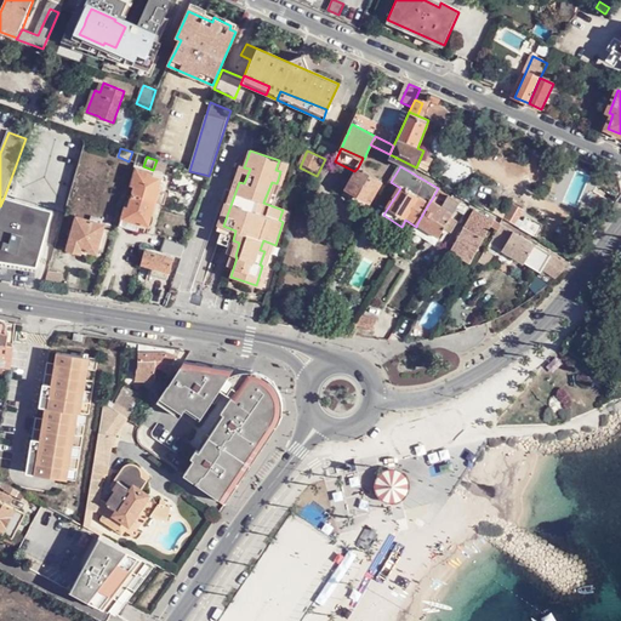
[(126,206),(121,224),(138,232),(141,226),(151,226),(165,180),(149,176),(151,172),(138,169),(134,186),(136,187),(130,208),(126,206)]
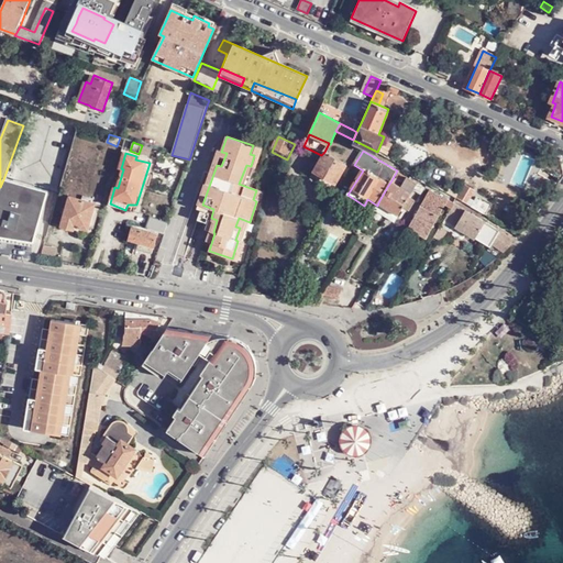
[(327,153),(316,172),(337,183),(346,164),(327,153)]
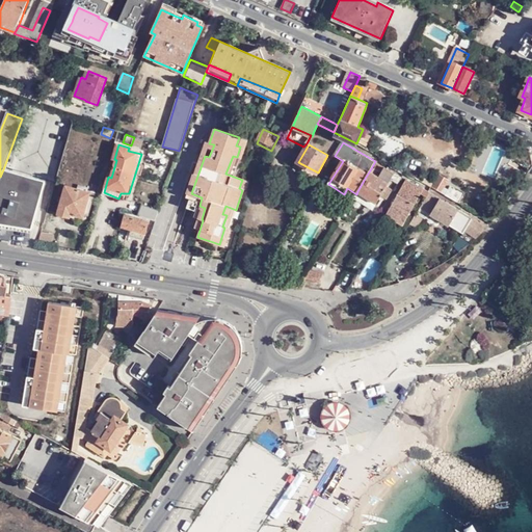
[(0,177),(0,223),(32,229),(46,180),(3,169),(0,177)]
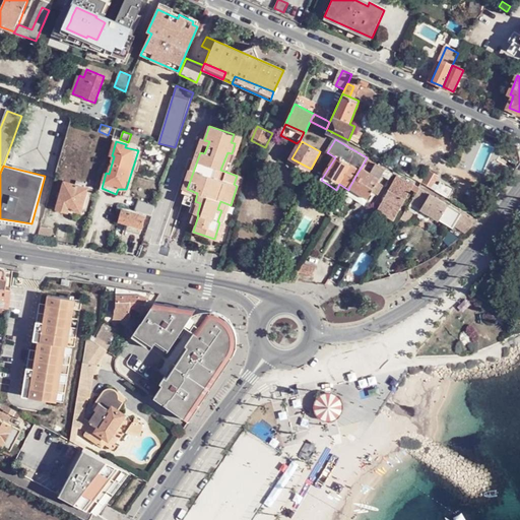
[(381,179),(362,167),(358,173),(349,187),(368,198),(369,199),(381,179)]
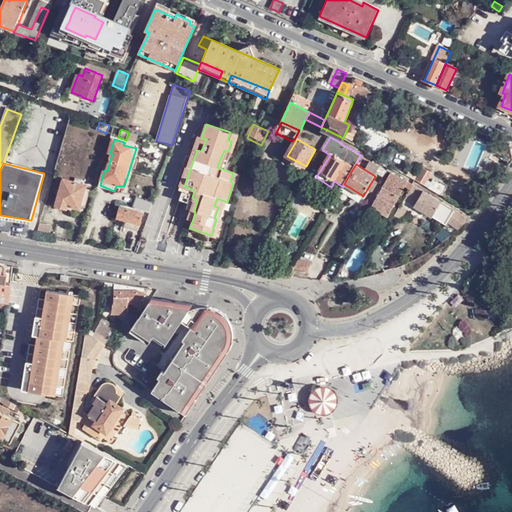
[(424,169),(418,180),(425,184),(431,173),(424,169)]
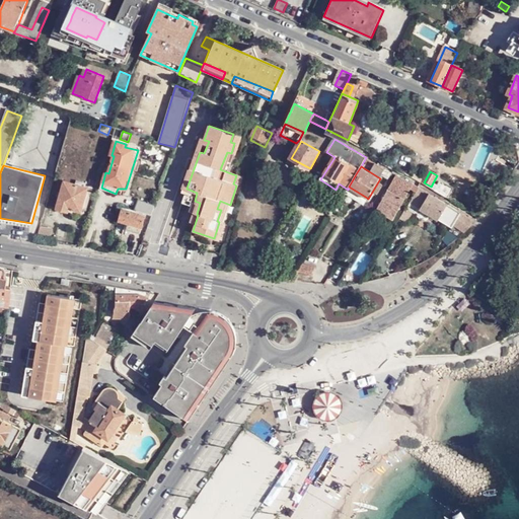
[(414,183),(395,173),(376,208),(392,219),(414,183)]
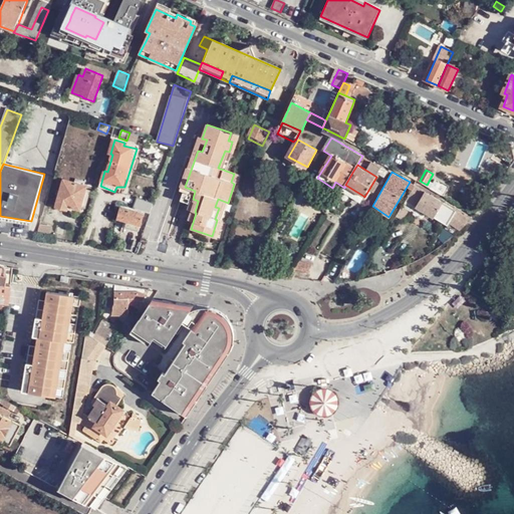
[(65,179),(56,206),(67,210),(69,207),(80,210),(88,186),(65,179)]
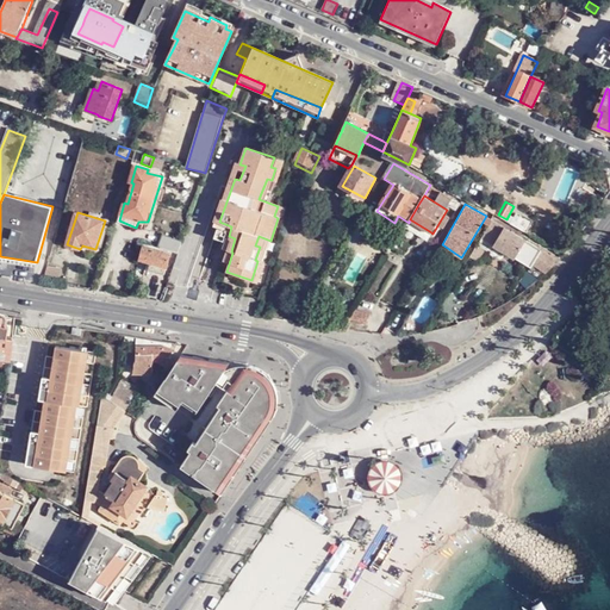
[(409,223),(405,228),(427,241),(431,232),(410,219),(409,223)]
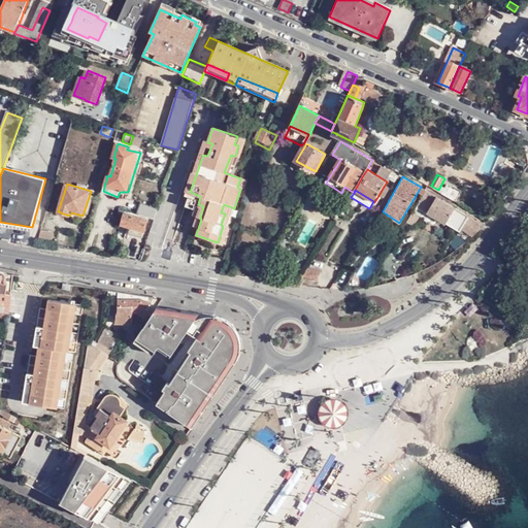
[(486,224),(426,190),(419,202),(431,208),(427,213),(459,232),(461,230),(465,224),(479,232),(481,230),(486,224)]
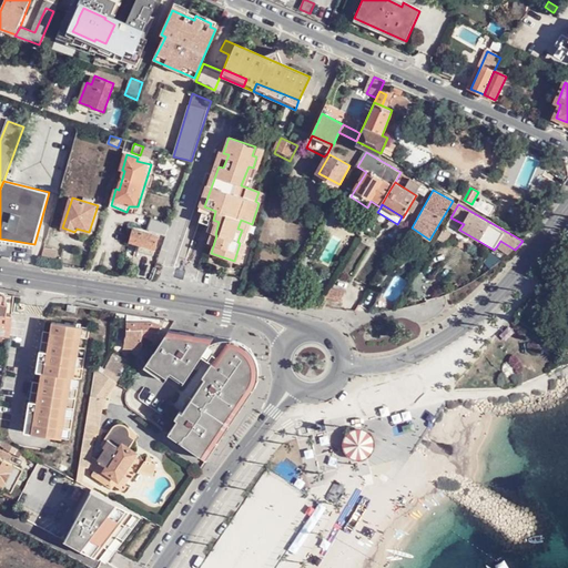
[(204,212),(201,222),(209,224),(211,215),(204,212)]
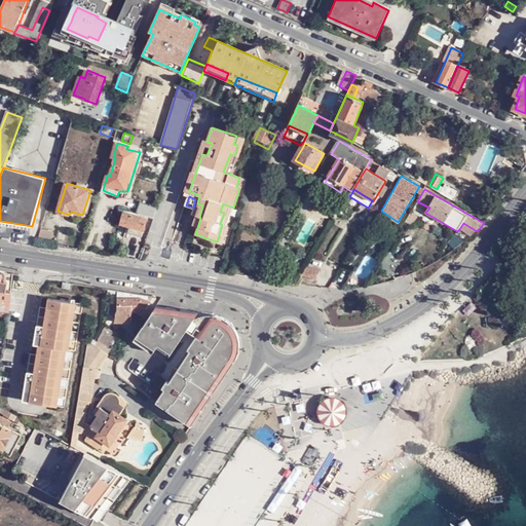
[(137,213),(154,218),(157,208),(141,201),(137,213)]
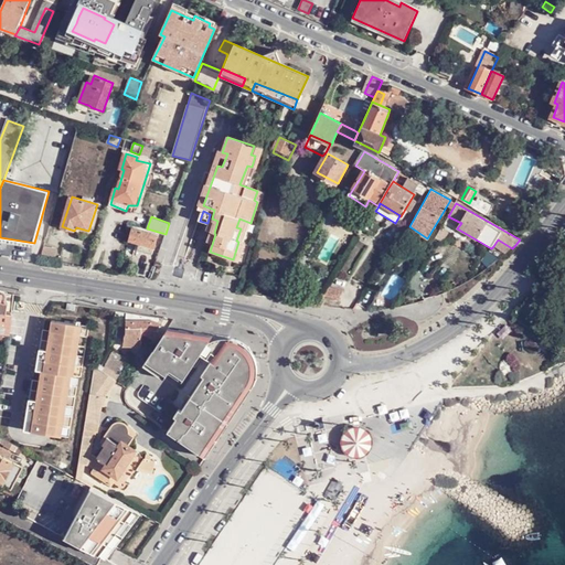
[(448,216),(446,222),(457,228),(461,223),(448,216)]
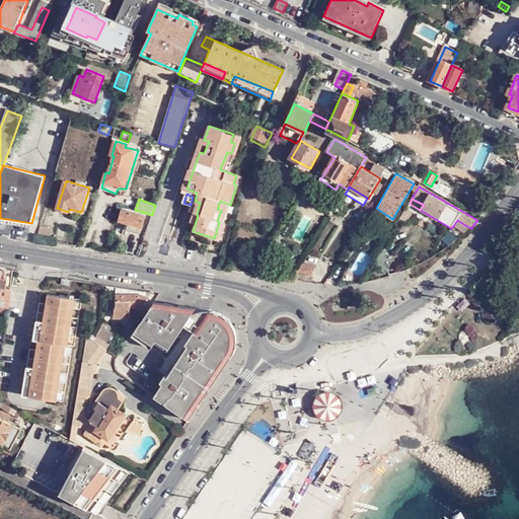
[(124,210),(120,221),(129,223),(129,228),(142,232),(146,216),(124,210)]
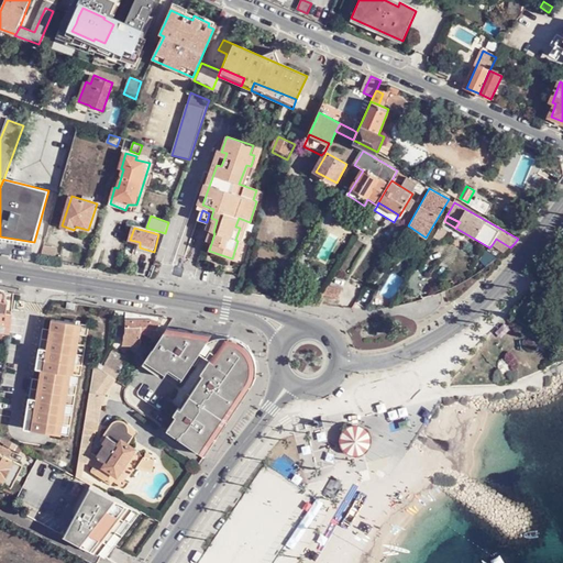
[(433,238),(443,244),(449,234),(439,229),(433,238)]
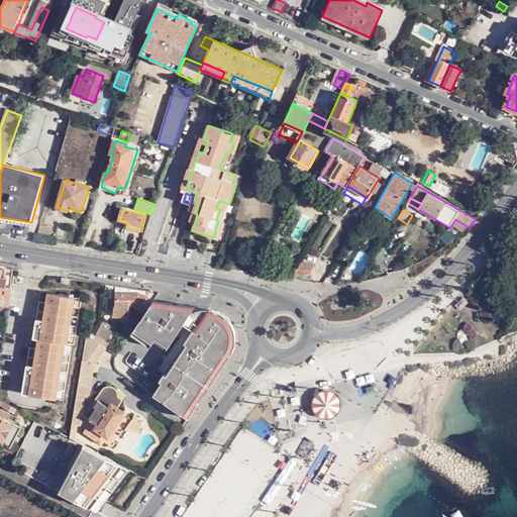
[(451,225),(463,232),(469,227),(455,219),(451,225)]
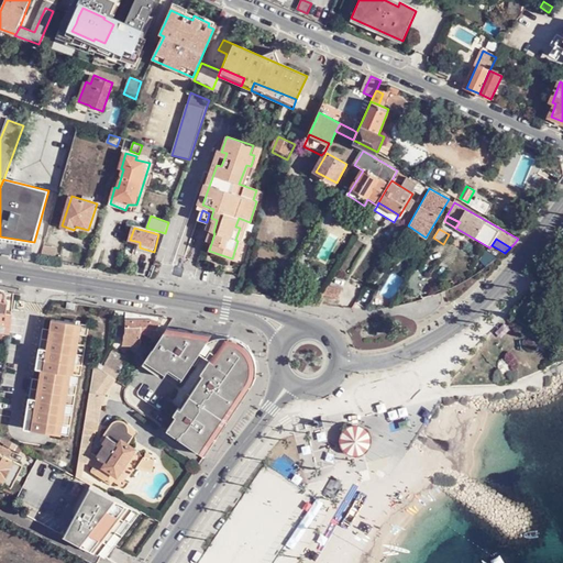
[(429,298),(438,295),(432,282),(420,287),(426,299),(429,298)]
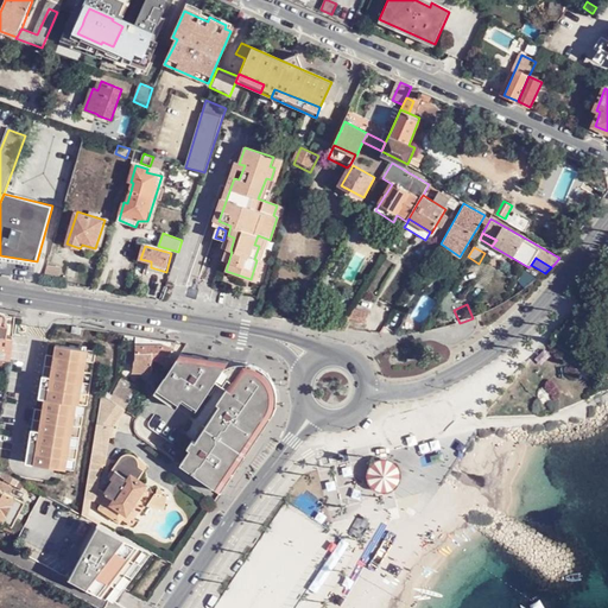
[(354,310),(348,320),(363,323),(369,312),(354,310)]
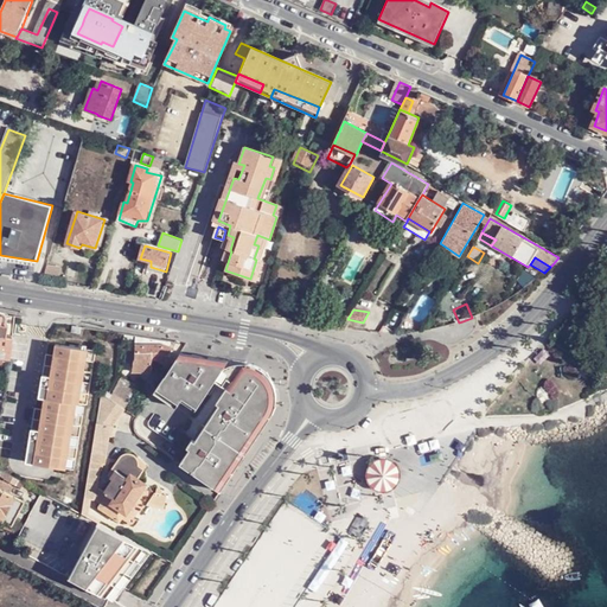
[(0,334),(13,338),(14,315),(0,313),(0,334)]
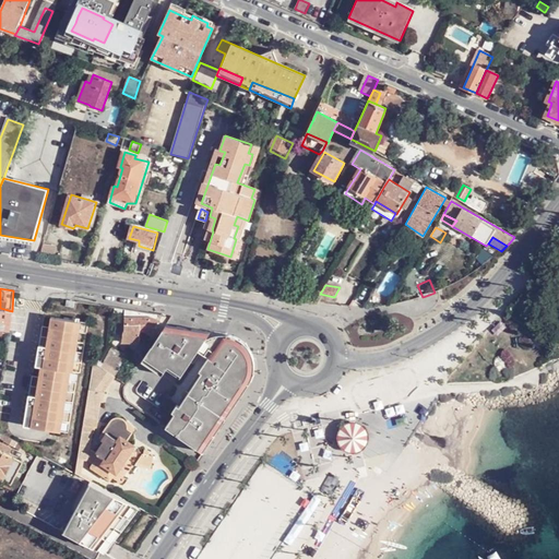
[(0,328),(10,330),(12,311),(0,308),(0,328)]
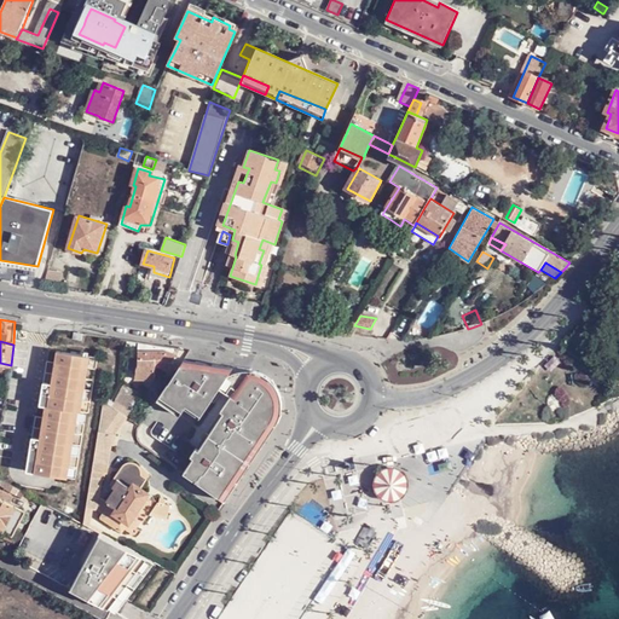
[(58,350),(57,362),(59,362),(57,381),(87,386),(92,356),(58,350)]
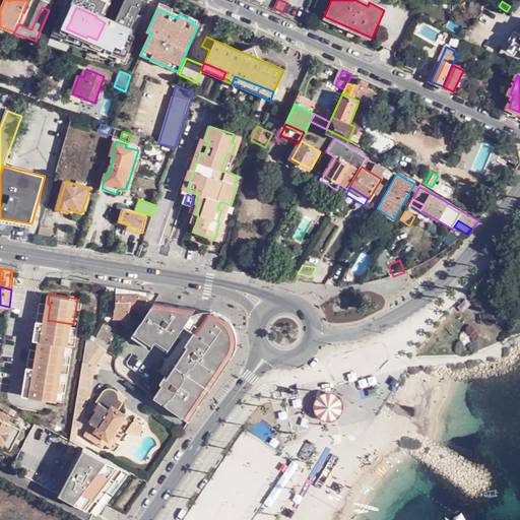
[(144,295),(118,295),(118,308),(117,308),(116,319),(133,319),(131,309),(135,308),(142,312),(146,306),(150,299),(144,295)]
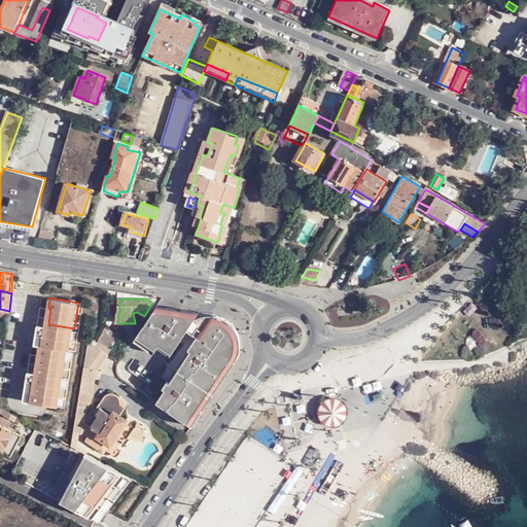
[(50,308),(48,308),(41,306),(38,323),(48,324),(50,308)]
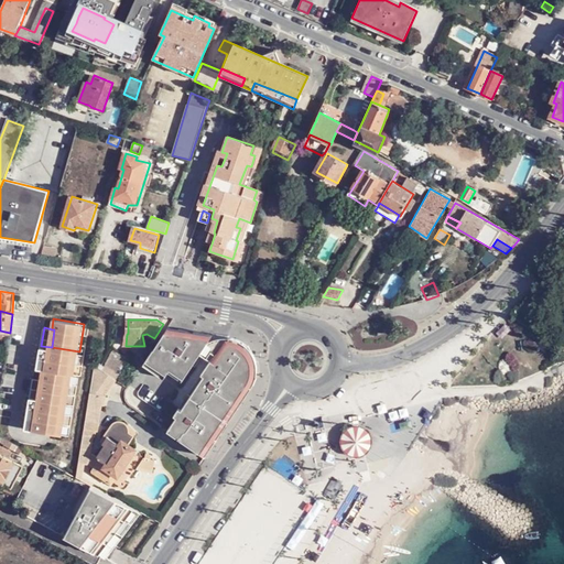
[(167,329),(144,362),(155,368),(140,388),(140,398),(173,420),(176,415),(173,414),(177,408),(181,410),(204,375),(201,371),(210,358),(216,361),(228,336),(214,332),(167,329)]
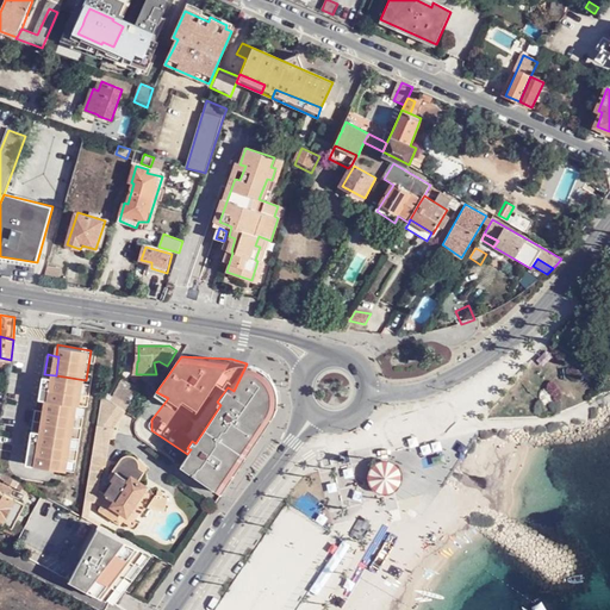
[(191,449),(181,464),(222,492),(277,412),(279,405),(279,397),(279,390),(277,383),(273,377),(268,372),(263,367),(257,365),(251,363),(247,363),(234,391),(228,387),(217,402),(221,405),(195,443),(192,441),(187,448),(191,449)]
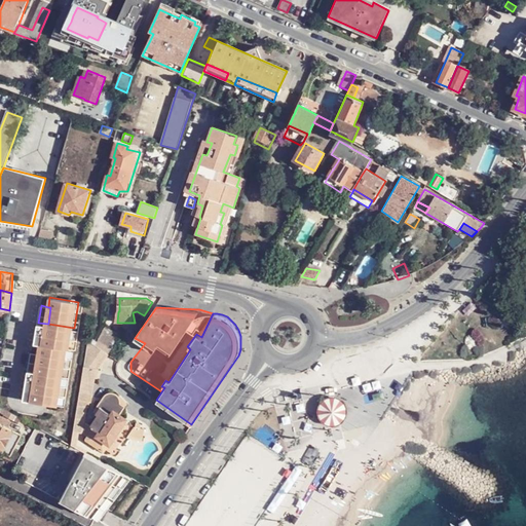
[(46,335),(48,324),(38,323),(36,334),(46,335)]
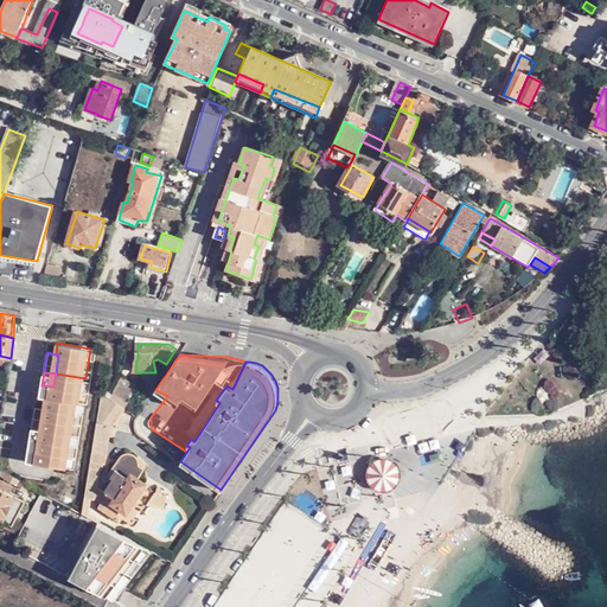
[(85,378),(56,374),(53,387),(42,385),(40,395),(45,397),(44,407),(48,408),(43,440),(31,438),(27,460),(66,466),(77,403),(82,403),(85,378)]
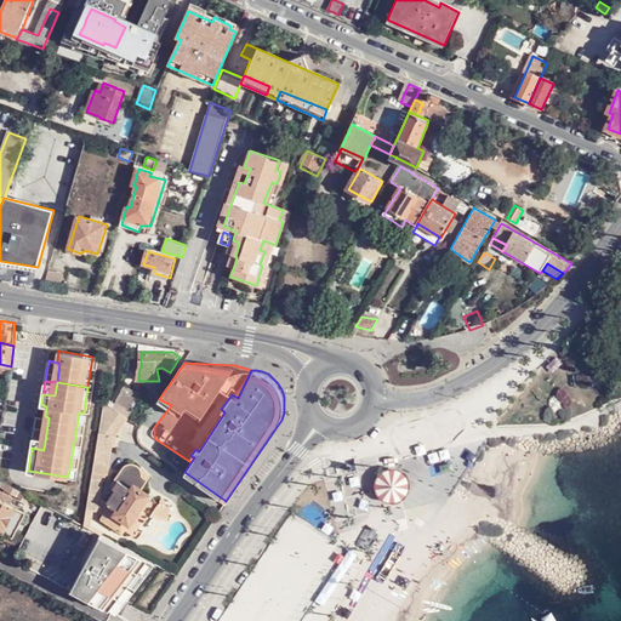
[(129,385),(117,408),(130,417),(132,419),(146,394),(129,385)]
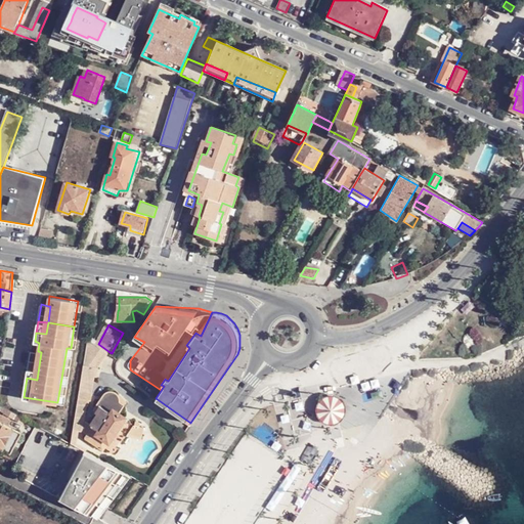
[(473,331),(469,332),(466,334),(464,338),(465,342),(467,345),(470,347),(474,347),(477,345),(480,342),(480,339),(479,335),(476,332),(473,331)]
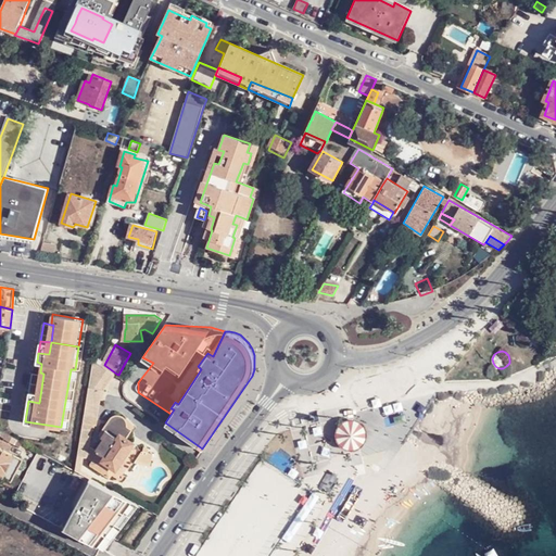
[(104,365),(95,358),(78,456),(85,457),(88,444),(89,432),(91,433),(92,424),(95,425),(99,399),(100,389),(104,389),(116,374),(104,365)]
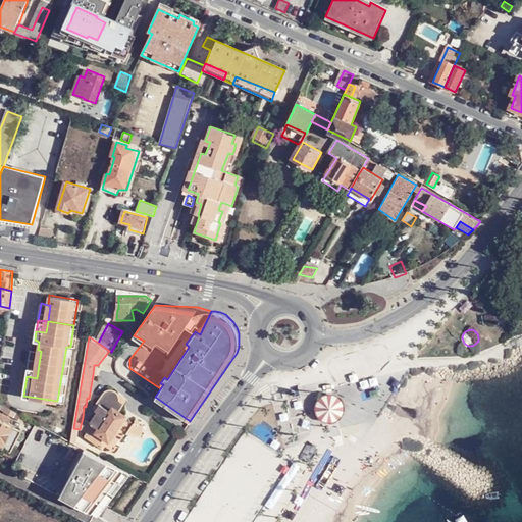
[(41,351),(38,350),(32,349),(27,376),(37,378),(41,351)]
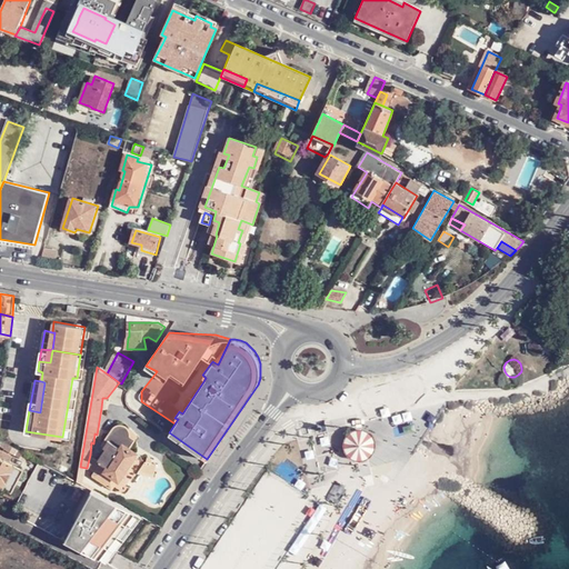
[(101,461),(95,472),(92,476),(109,485),(115,475),(119,478),(137,451),(131,448),(136,439),(130,435),(132,427),(132,425),(129,421),(125,420),(117,421),(111,426),(106,437),(108,438),(105,446),(106,447),(98,459),(101,461)]
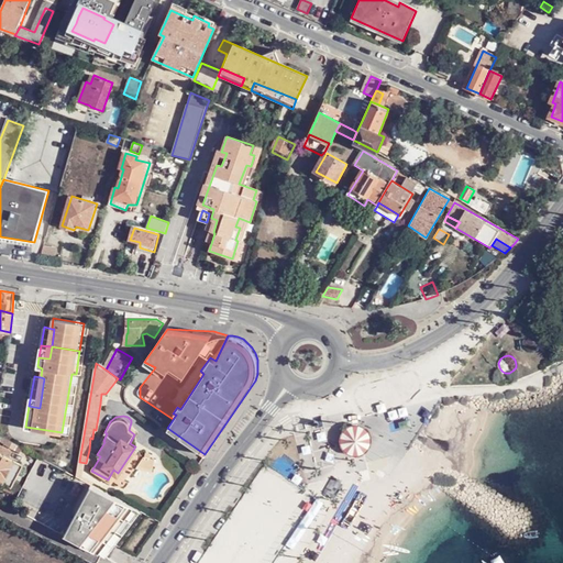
[(13,451),(0,443),(0,451),(10,456),(13,451)]
